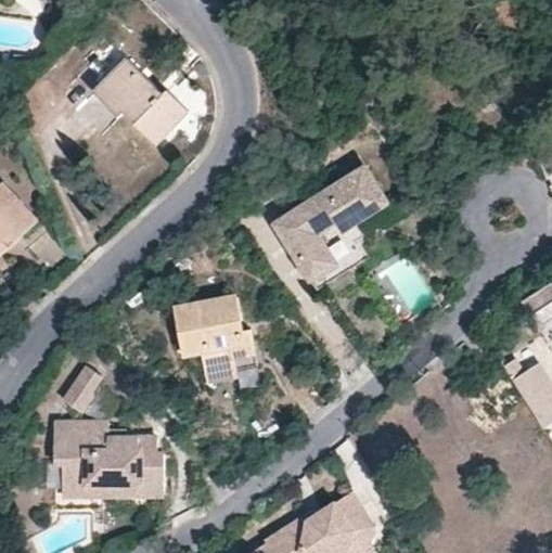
[(190,111),(169,90),(165,94),(155,84),(129,56),(94,93),(119,117),(125,113),(157,144),(190,111)]
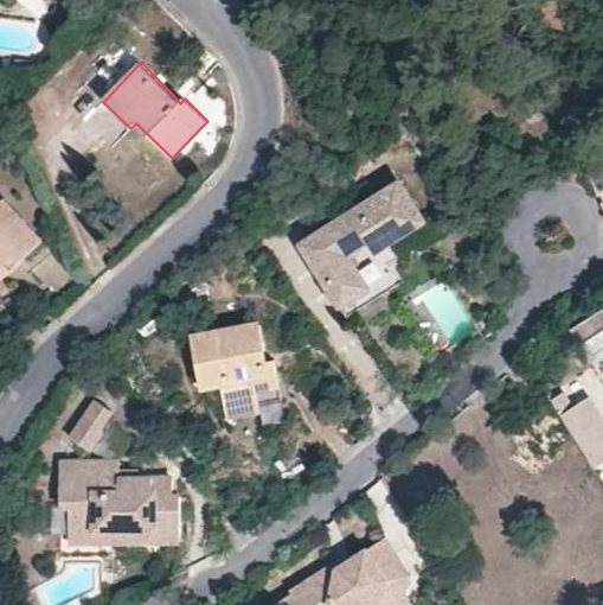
[(180,103),(185,99),(180,93),(174,87),(170,91),(180,103)]
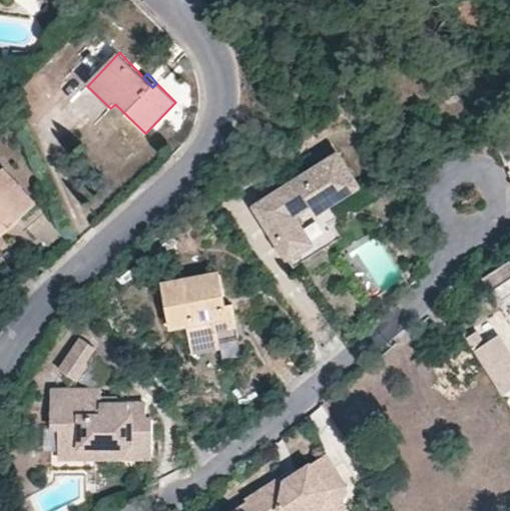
[(85,86),(63,104),(84,130),(106,111),(85,86)]
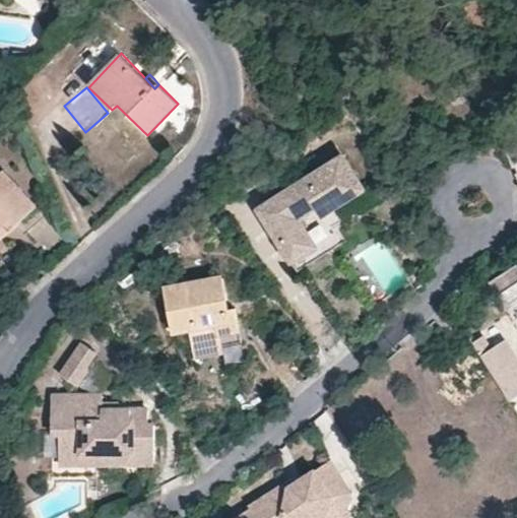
[(337,154),(255,207),(271,232),(287,256),(309,243),(292,214),(309,203),(316,213),(358,187),(337,154)]
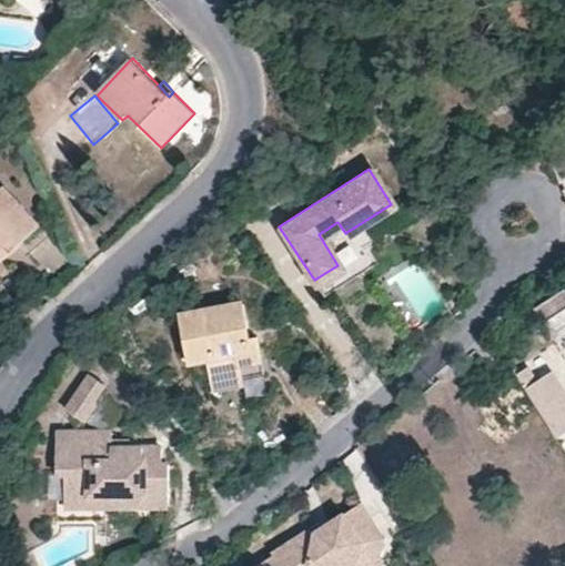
[(9,240),(16,246),(39,226),(0,185),(0,261),(3,259),(10,252),(3,245),(9,240)]
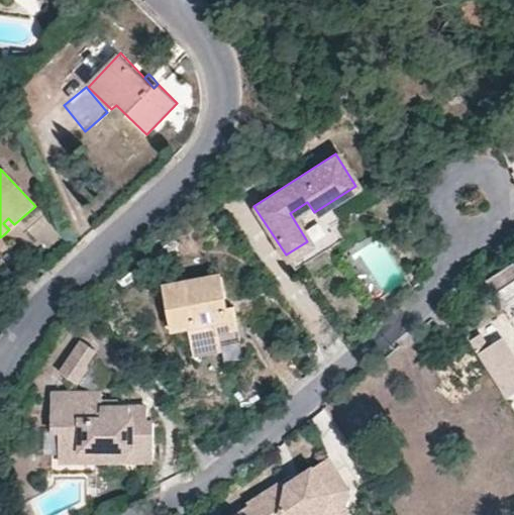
[(9,229),(14,224),(8,218),(3,223),(9,229)]
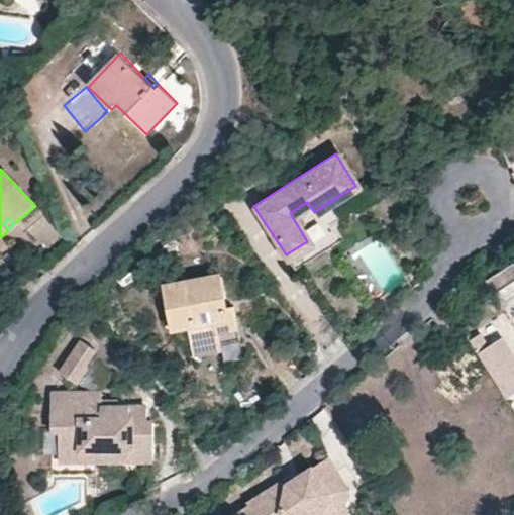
[(217,282),(161,295),(171,335),(187,331),(192,353),(218,347),(238,342),(233,324),(230,308),(220,311),(218,302),(222,301),(217,282)]
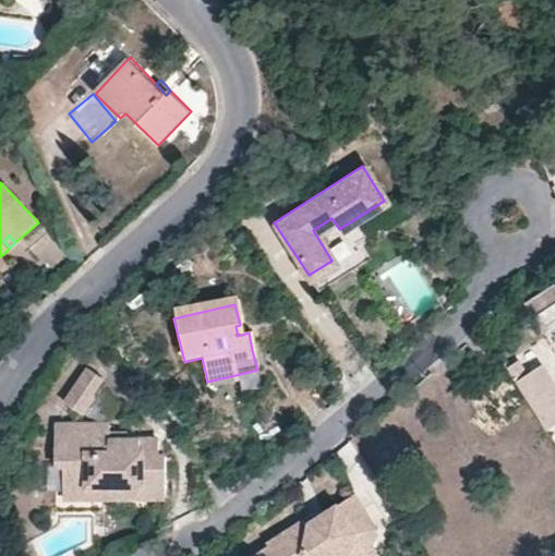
[(518,389),(549,434),(554,430),(554,391),(542,373),(518,389)]
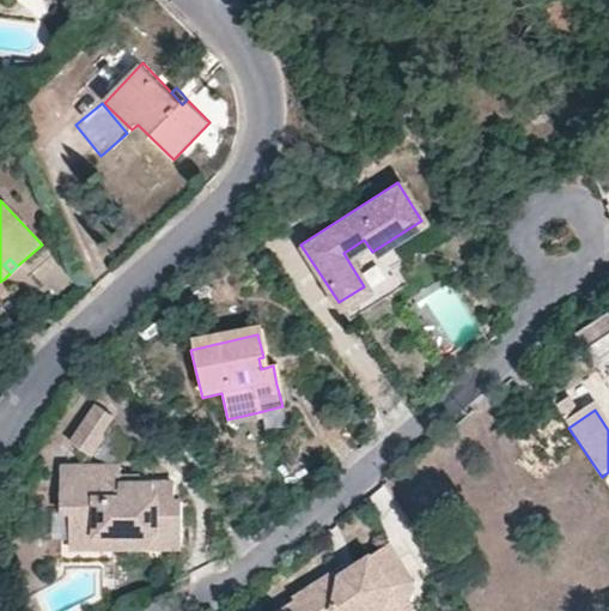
[(259,412),(227,419),(230,428),(261,421),(259,412)]
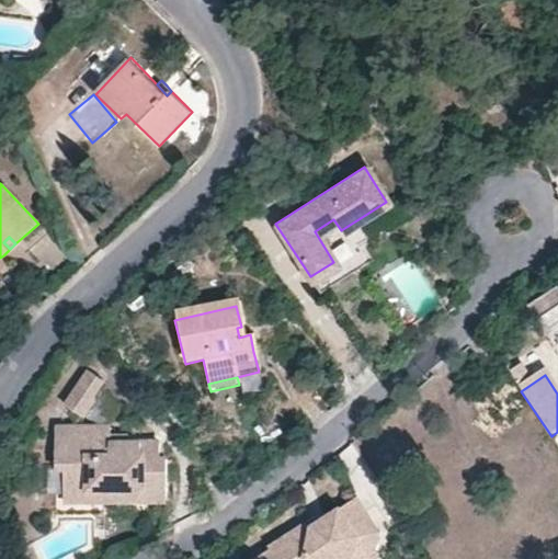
[(81,378),(57,412),(75,423),(87,407),(84,405),(95,389),(81,378)]
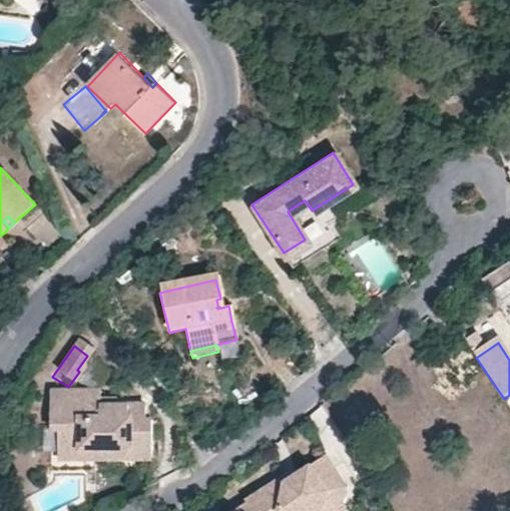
[(91,392),(40,394),(42,432),(48,432),(50,462),(76,460),(75,451),(110,450),(111,459),(145,458),(144,439),(143,421),(135,421),(134,406),(107,408),(107,398),(100,398),(91,398),(91,392)]
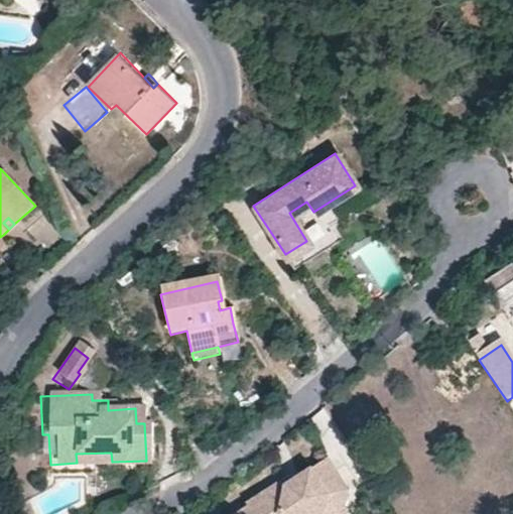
[(111,453),(76,454),(77,463),(112,462),(111,453)]
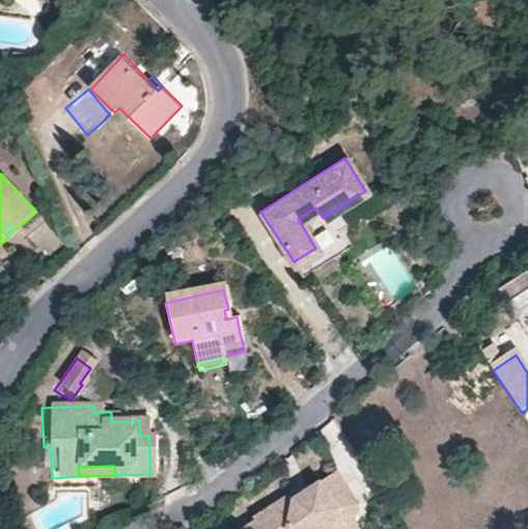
[(358,505),(334,469),(299,492),(290,498),(287,493),(251,518),(253,520),(240,528),(356,528),(358,524),(355,523),(358,505)]
